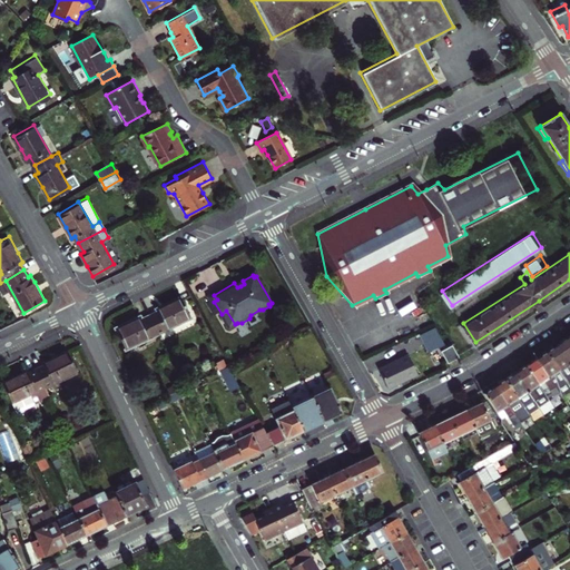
[(158,313),(149,316),(158,335),(190,320),(179,298),(167,304),(156,310),(158,313)]
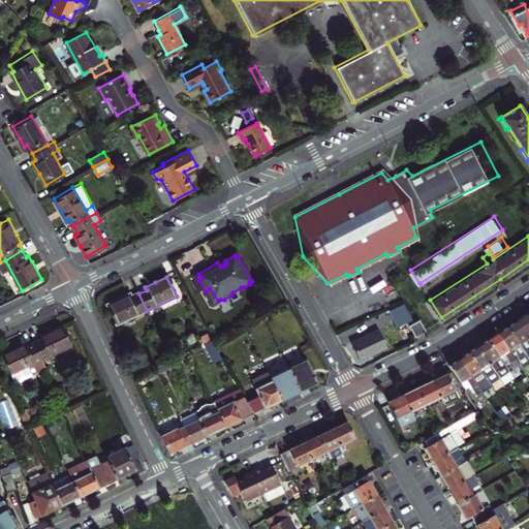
[(118,325),(147,311),(138,293),(132,297),(130,294),(122,299),(109,306),(118,325)]
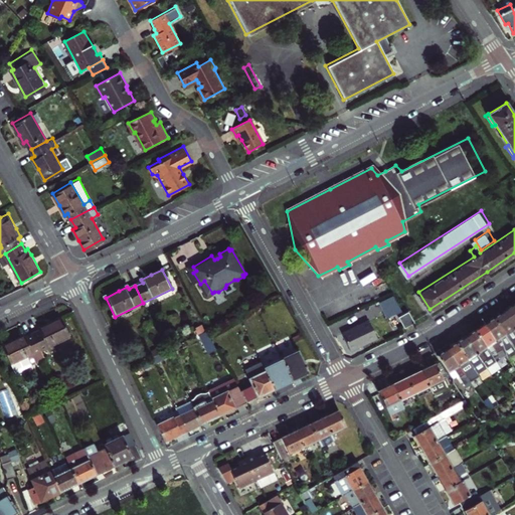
[(400,309),(390,292),(377,299),(387,314),(395,310),(395,311),(400,309)]
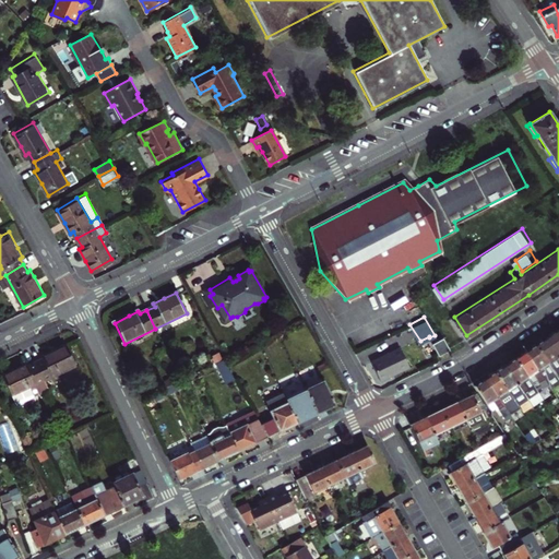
[(550,334),(546,337),(558,356),(558,334),(556,331),(550,334)]
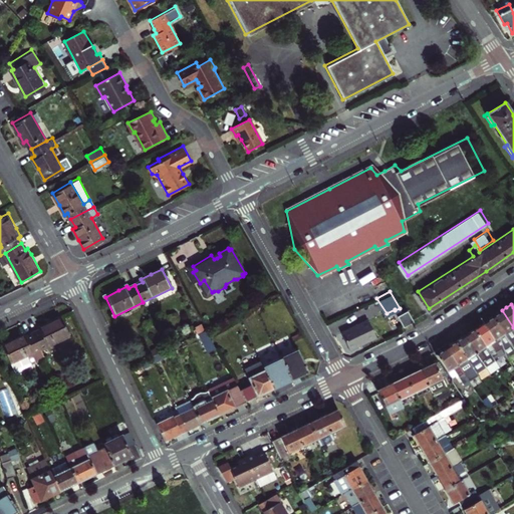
[(398,314),(404,323),(408,321),(414,317),(408,308),(398,314)]
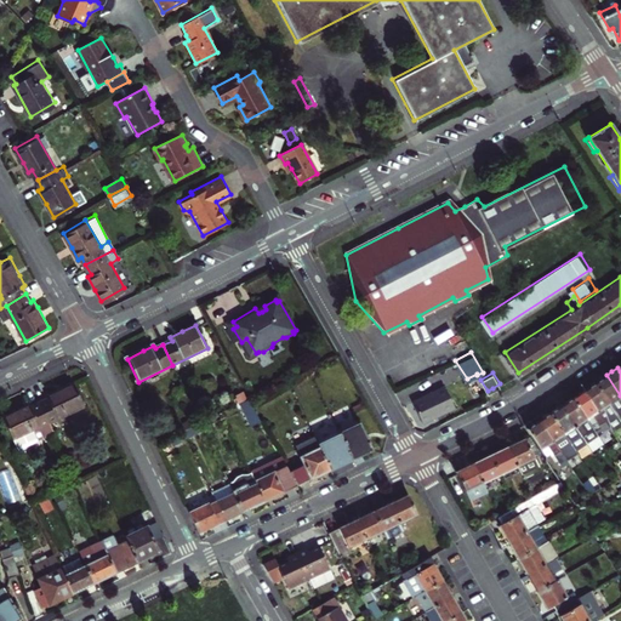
[(602,379),(596,382),(610,404),(616,400),(620,408),(620,396),(607,375),(602,379)]
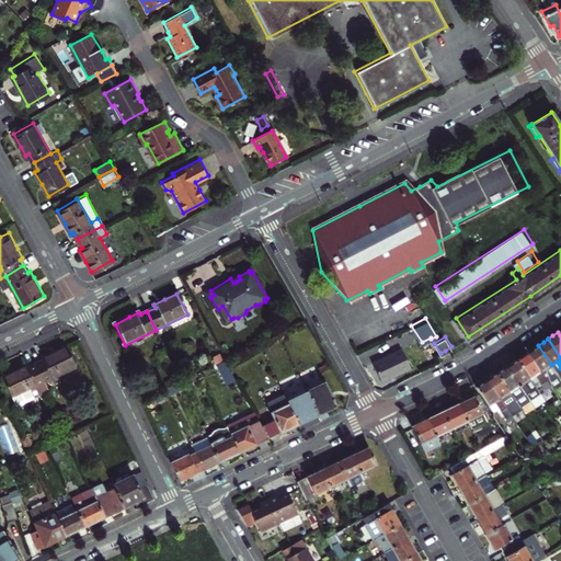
[(560,378),(551,365),(538,345),(533,348),(528,352),(552,388),(554,392),(560,387),(560,378)]
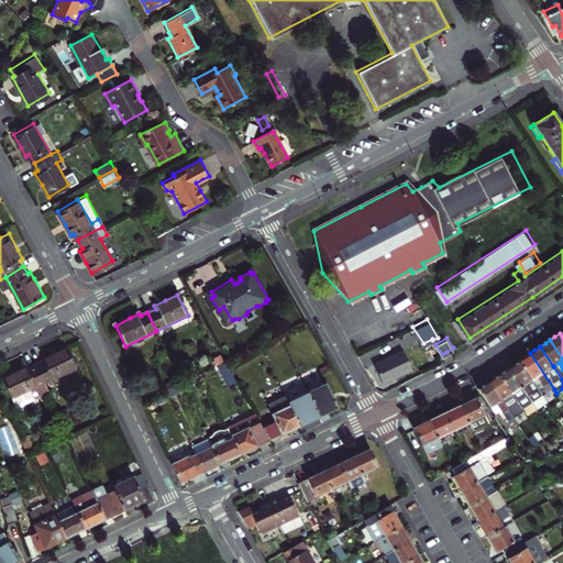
[(406,348),(376,362),(387,381),(403,373),(416,365),(406,348)]
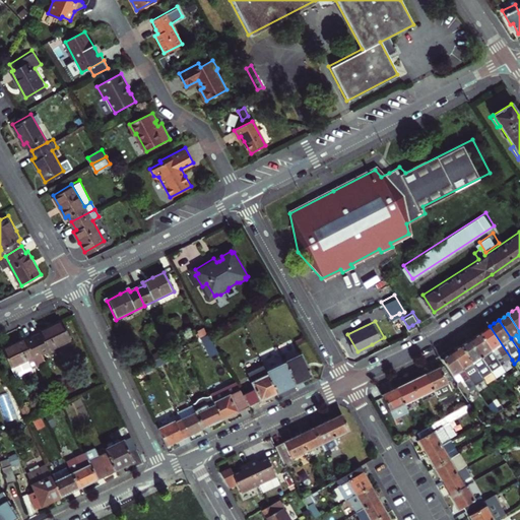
[(40,335),(31,339),(40,355),(69,341),(60,322),(48,328),(39,332),(40,335)]
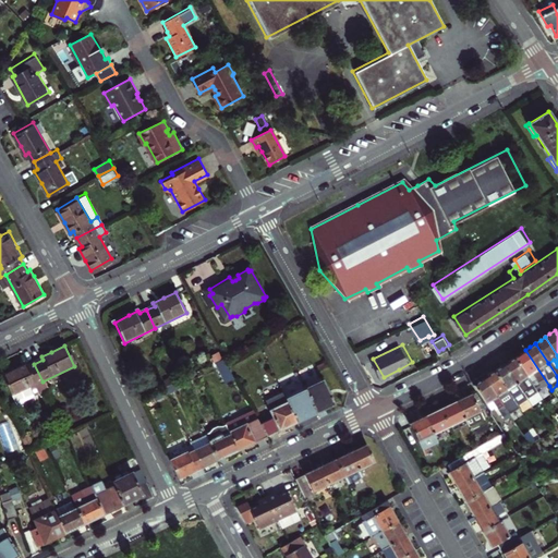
[(549,386),(525,350),(520,354),(514,358),(528,376),(532,373),(538,383),(544,390),(549,386)]
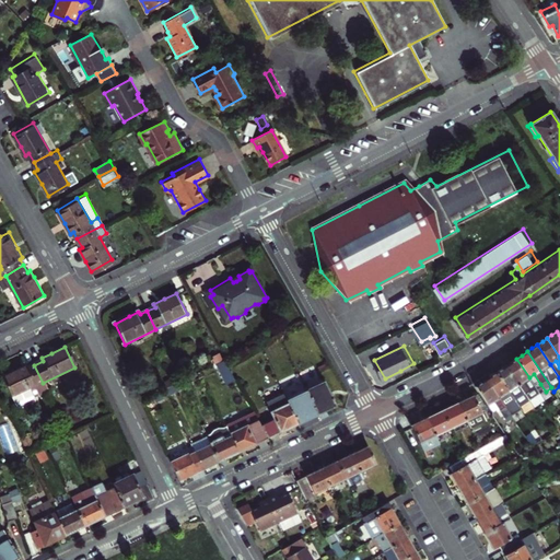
[(535,386),(529,377),(516,359),(512,361),(506,365),(529,401),(540,395),(535,386)]
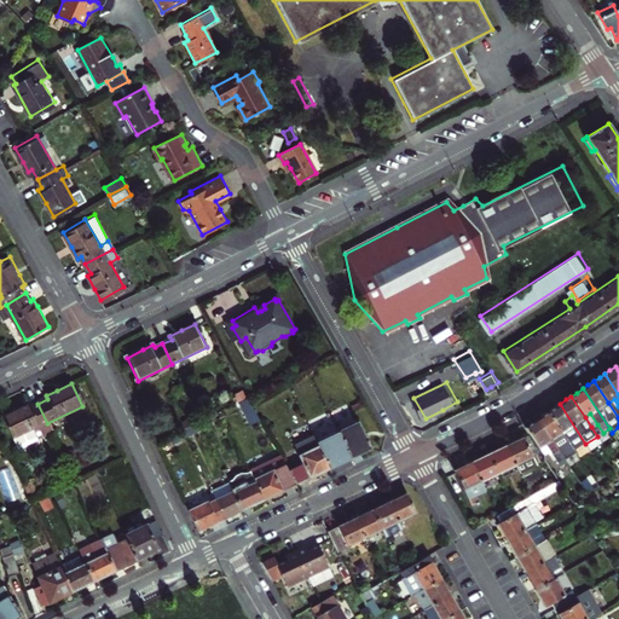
[(618,406),(614,399),(608,403),(615,412),(618,417),(618,406)]
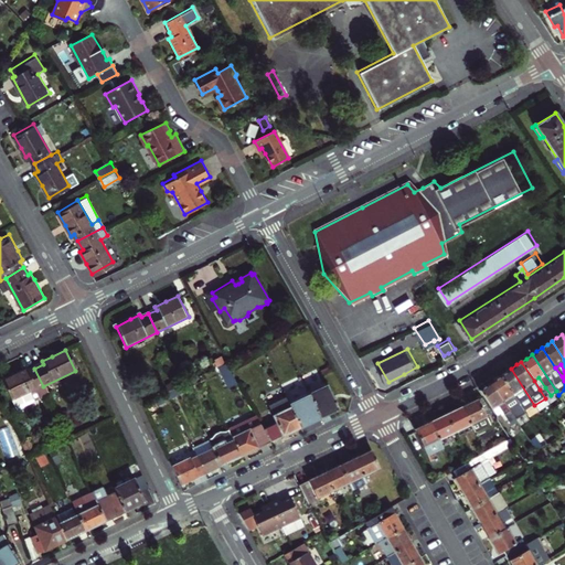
[(230,366),(219,372),(231,392),(241,386),(230,366)]
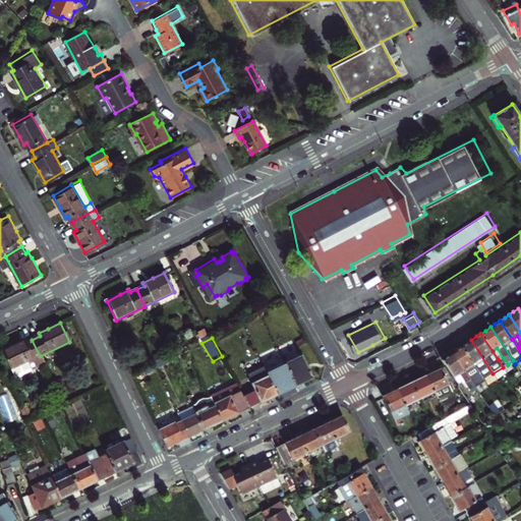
[(10,370),(40,356),(32,340),(25,343),(24,340),(13,346),(1,352),(10,370)]
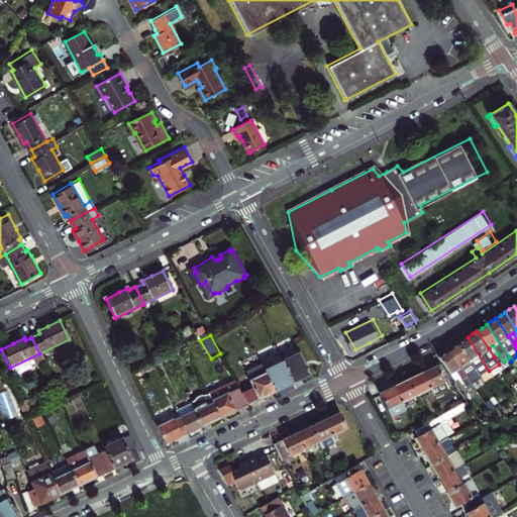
[(487,372),(489,371),(468,337),(462,340),(458,343),(470,362),(474,358),(479,367),(485,376),(488,374),(487,372)]
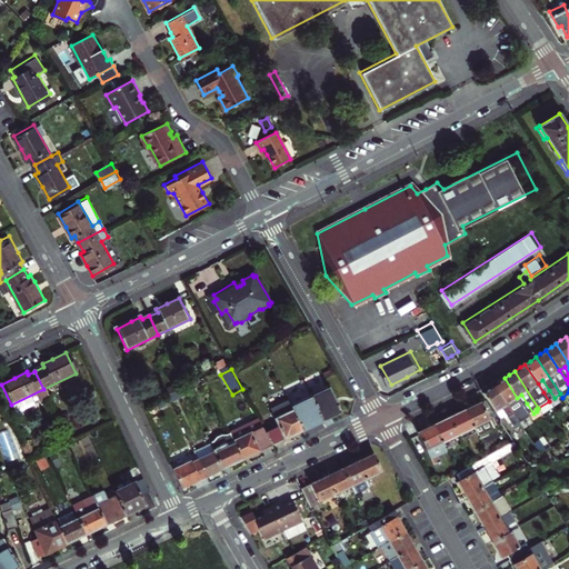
[(493,385),(512,413),(518,410),(512,400),(517,398),(505,378),(499,381),(493,385)]
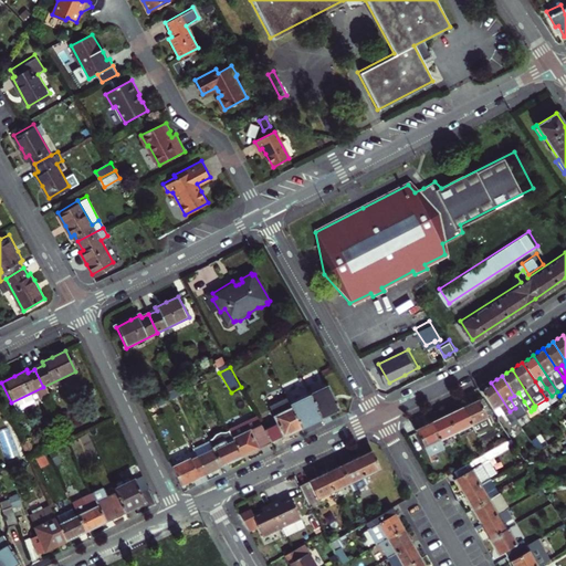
[(535,381),(541,390),(546,388),(540,378),(535,381)]
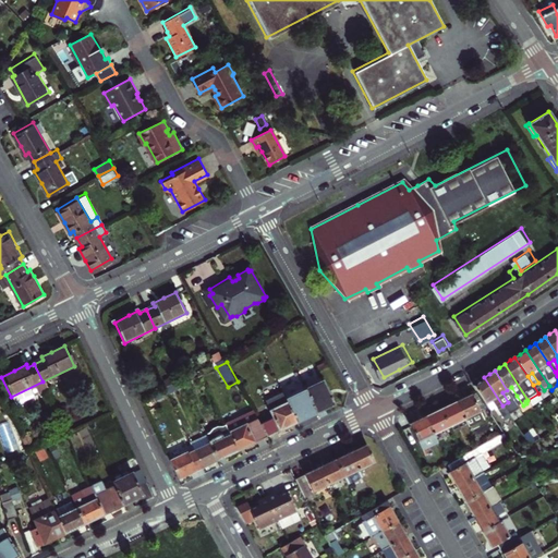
[(316,385),(308,389),(319,412),(329,407),(338,402),(325,376),(314,381),(316,385)]
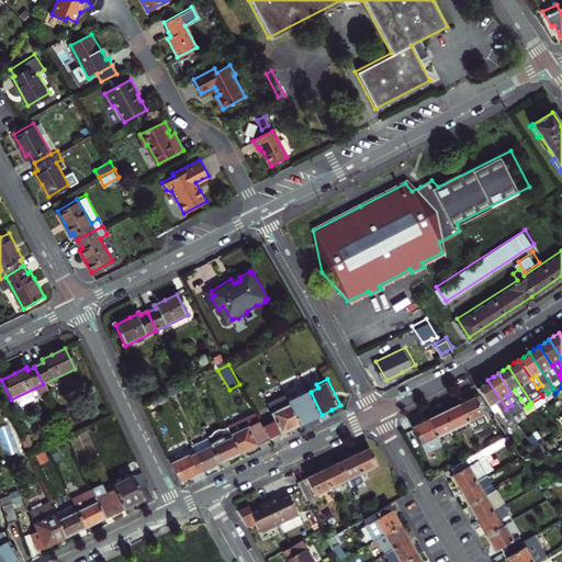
[(483,383),(478,388),(490,406),(494,403),(506,420),(512,417),(506,408),(487,380),(483,383)]
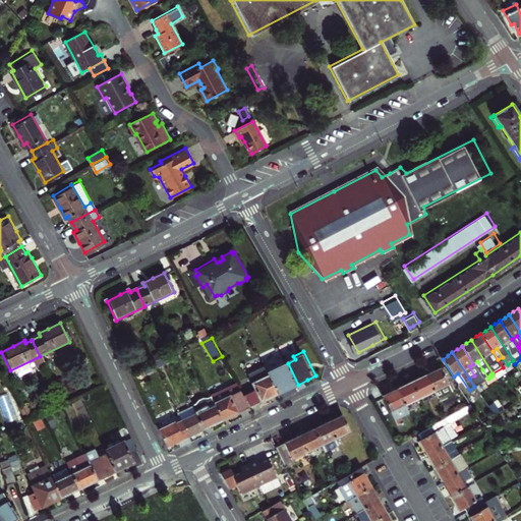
[(14,378),(43,363),(40,356),(10,370),(14,378)]
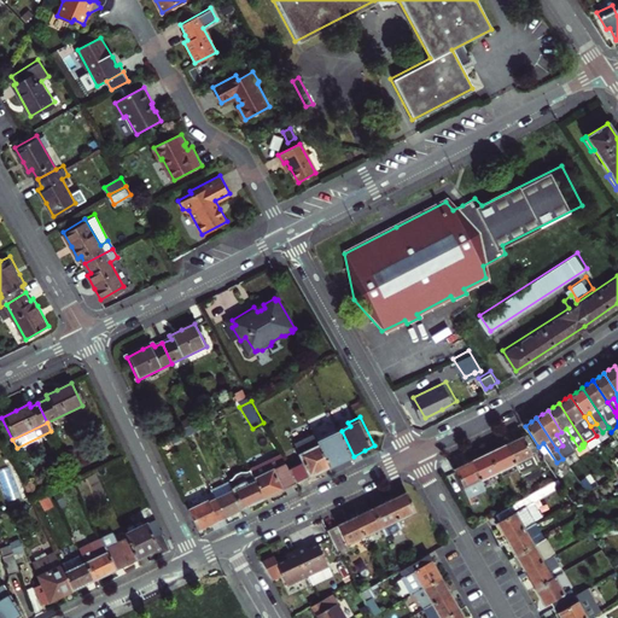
[(318,441),(331,467),(344,461),(354,456),(342,431),(339,429),(318,441)]
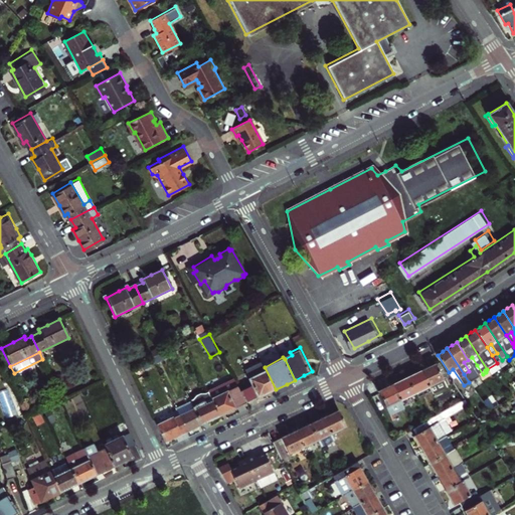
[(472,357),(468,360),(474,368),(477,365),(472,357)]
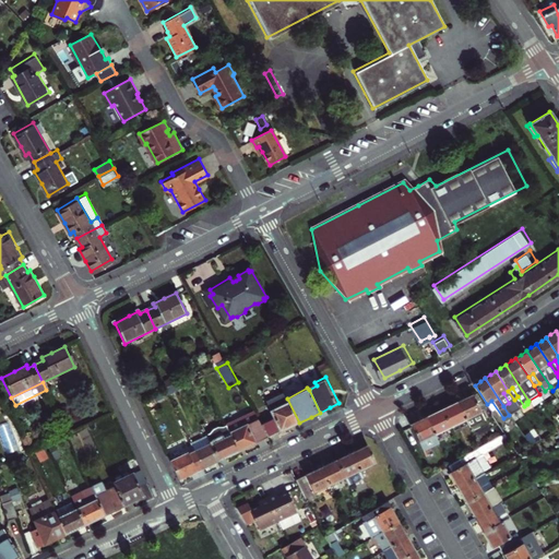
[(503,393),(509,403),(514,400),(508,391),(503,393)]
